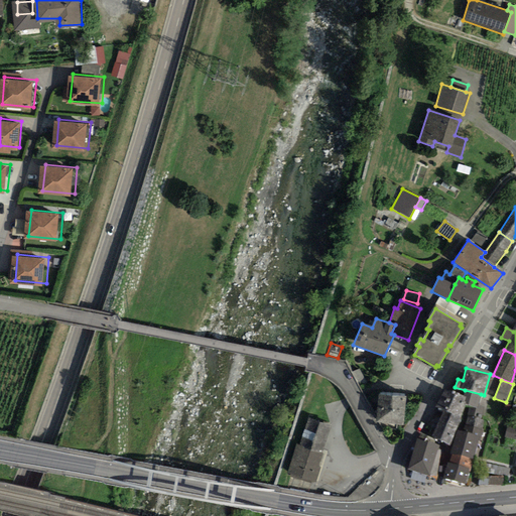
[(464,395),(445,389),(435,407),(443,411),(461,418),(465,404),(467,397),(464,395)]
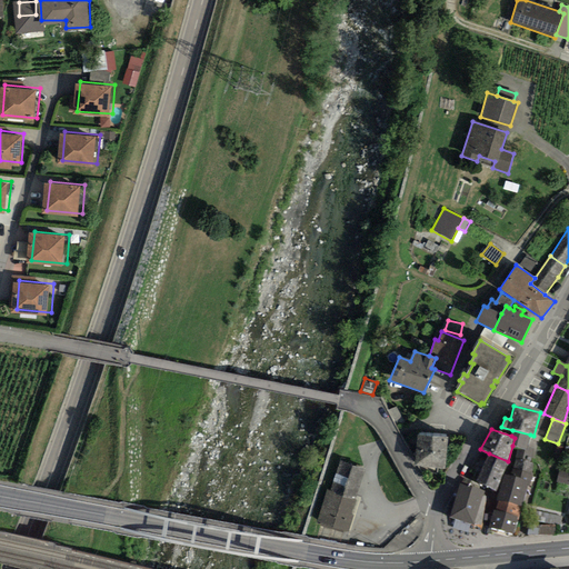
[(527,447),(530,435),(512,430),(511,436),(515,438),(512,446),(518,447),(526,450),(527,447)]
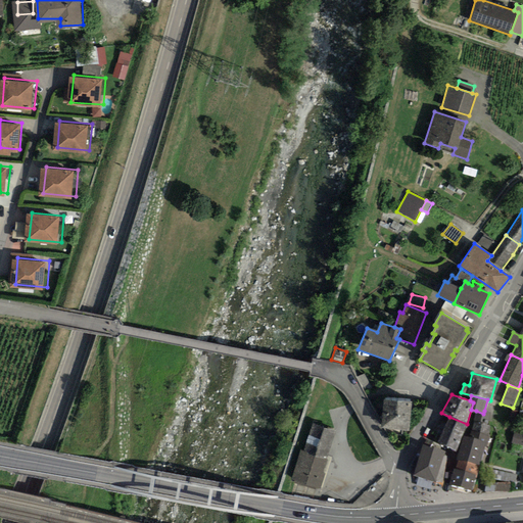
[(410,431),(412,401),(383,399),(382,429),(410,431)]
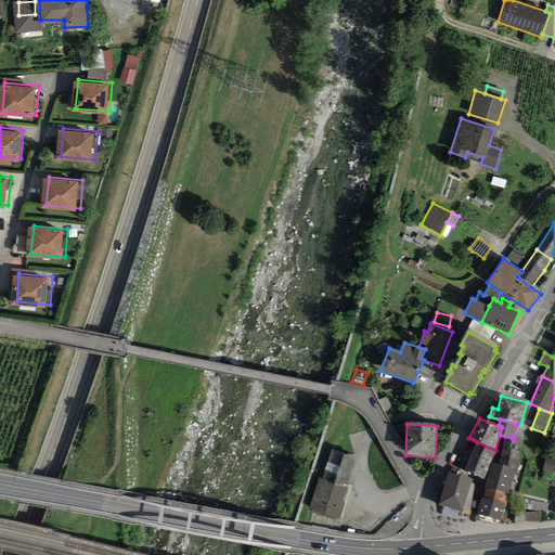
[(550,435),(544,434),(540,446),(546,448),(550,435)]
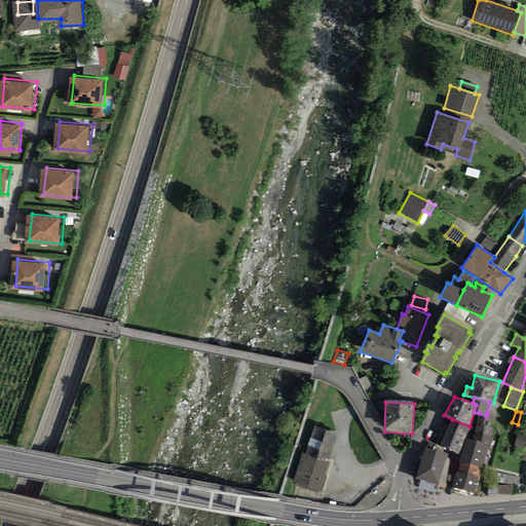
[(494,415),(487,413),(486,416),(479,413),(477,424),(490,428),(494,415)]
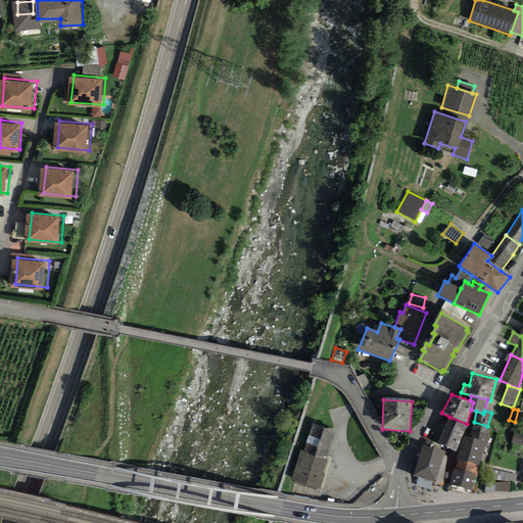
[(461,439),(467,424),(449,417),(443,431),(461,439)]
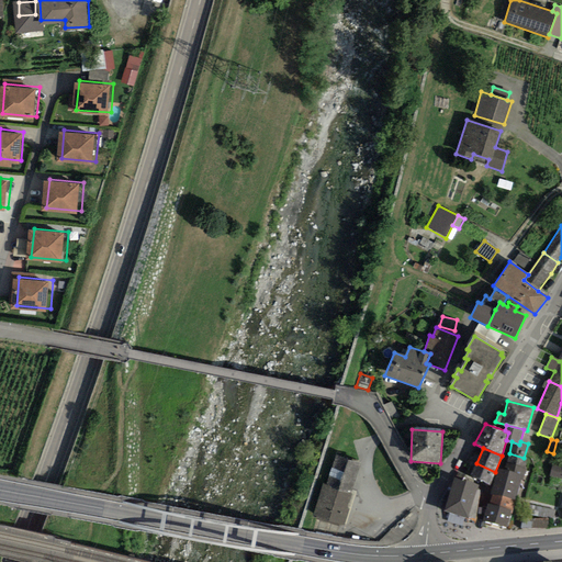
[(524,458),(509,453),(504,471),(521,475),(520,480),(524,480),(527,469),(524,469),(527,459),(524,458)]
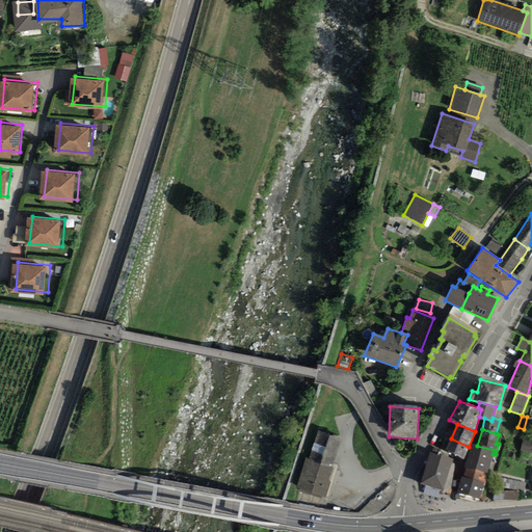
[(310,460),(333,468),(340,437),(317,431),(310,460)]
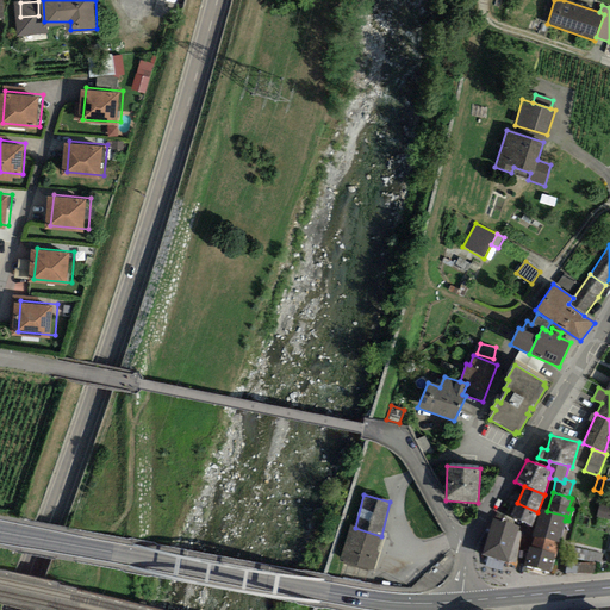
[(609,503),(601,500),(596,518),(609,522),(609,503)]
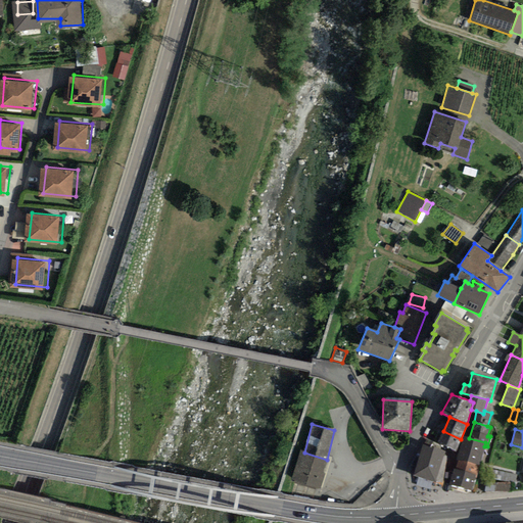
[(461,439),(443,431),(437,443),(455,452),(461,439)]
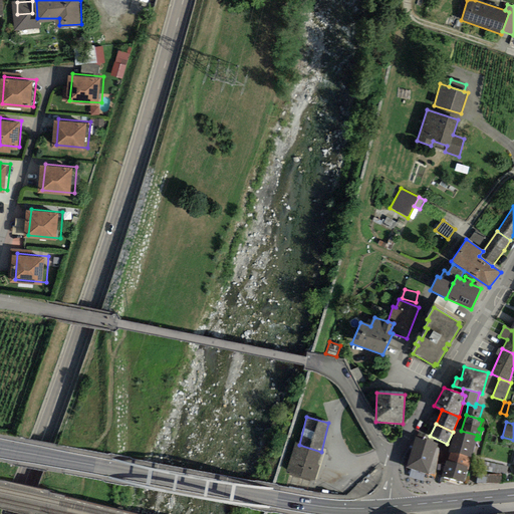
[(461,431),(455,429),(449,451),(471,457),(476,439),(477,435),(461,431)]
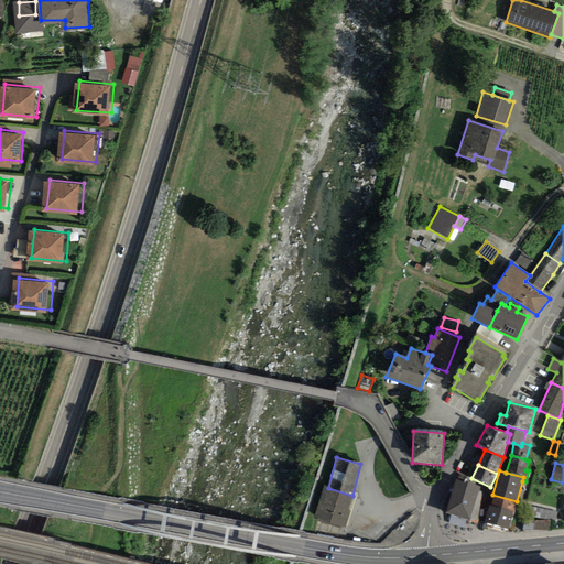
[(480,487),(456,480),(446,513),(470,521),(480,487)]
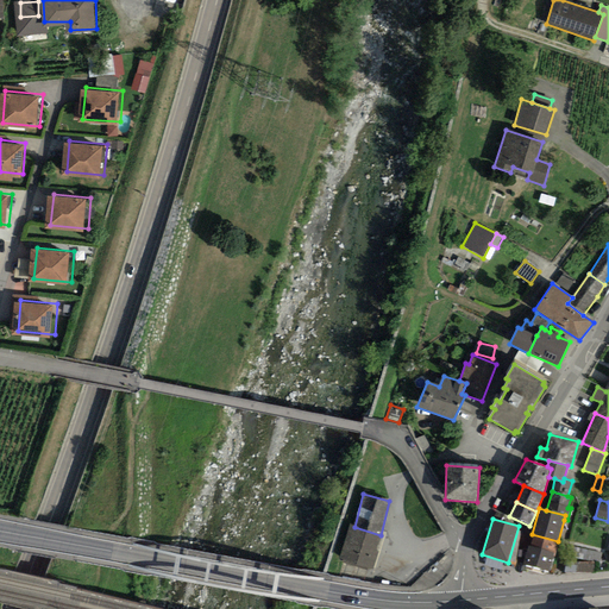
[(339,559),(374,569),(382,535),(381,535),(355,527),(349,526),(339,559)]
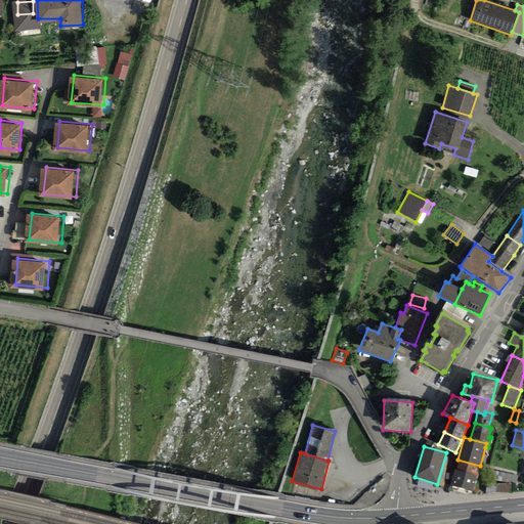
[(477,475),(480,466),(457,460),(455,469),(477,475)]
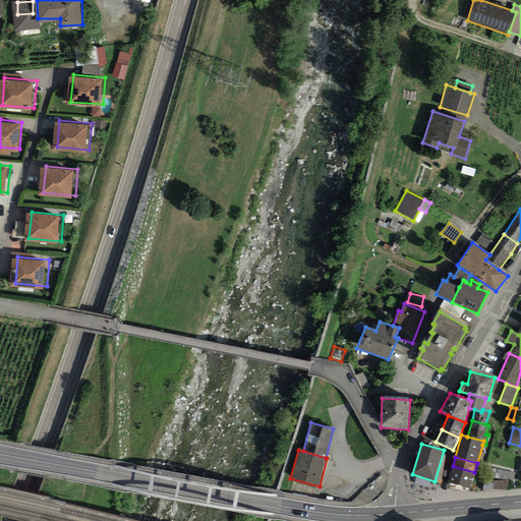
[(474,472),(453,466),(448,483),(469,489),(474,472)]
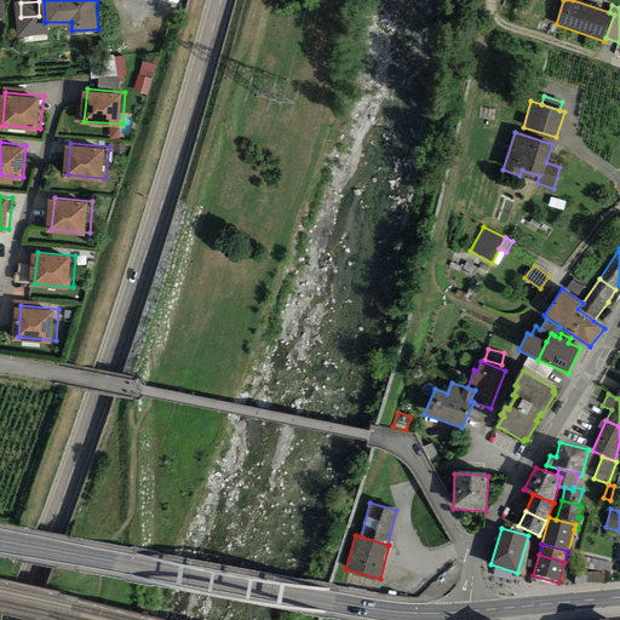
[(614,563),(584,558),(581,573),(575,574),(574,585),(606,584),(606,575),(610,577),(614,563)]
